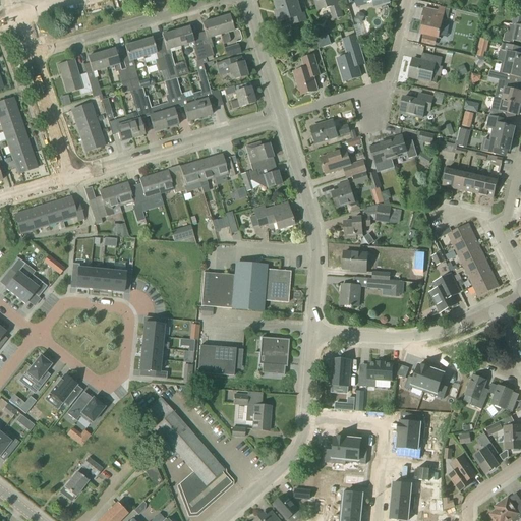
[(301,15),(296,0),(279,0),(274,2),(278,15),(276,16),(278,23),(281,22),(283,29),(306,21),(304,14),(301,15)]
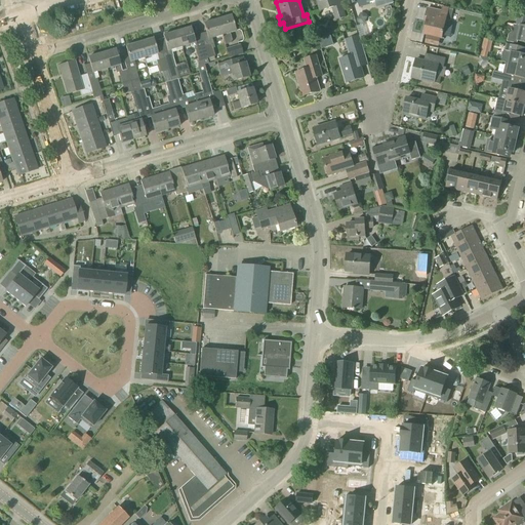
[(336,6),(333,0),(316,0),(320,11),(332,7),(336,21),(346,17),(341,4),(336,6)]
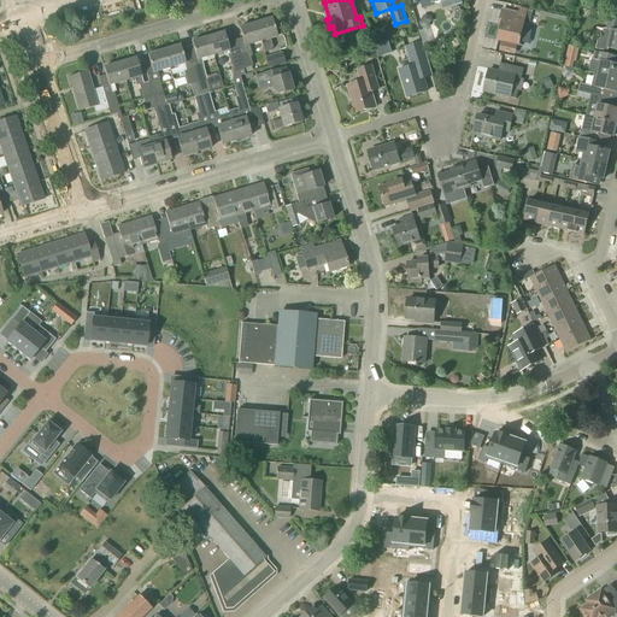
[(526,16),(503,10),(500,18),(503,19),(498,41),(518,46),(523,25),(529,27),(530,22),(533,22),(534,13),(527,11),(526,16)]
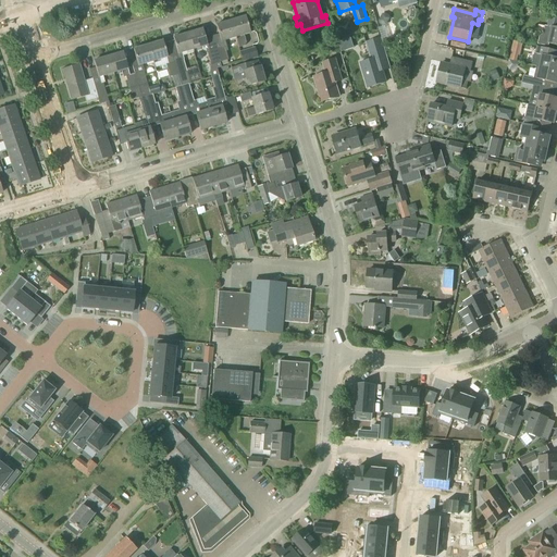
[(246,44),(245,38),(244,36),(250,34),(245,16),(230,21),(235,38),(238,48),(245,46),(246,44)]
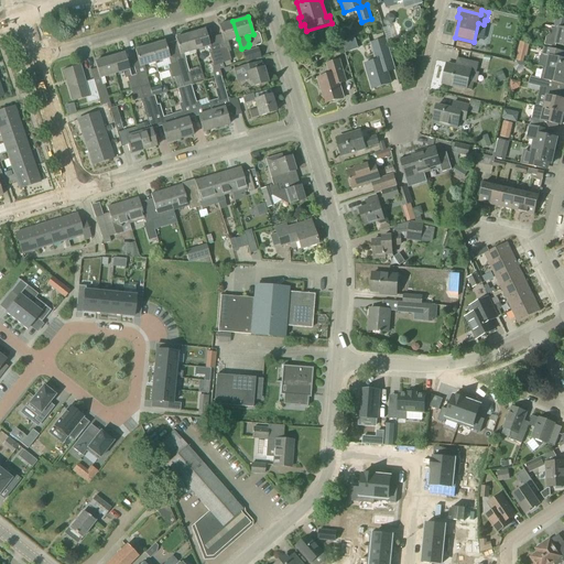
[(563,20),(556,19),(554,28),(552,26),(550,35),(546,38),(544,45),(555,49),(556,45),(563,46),(563,20)]
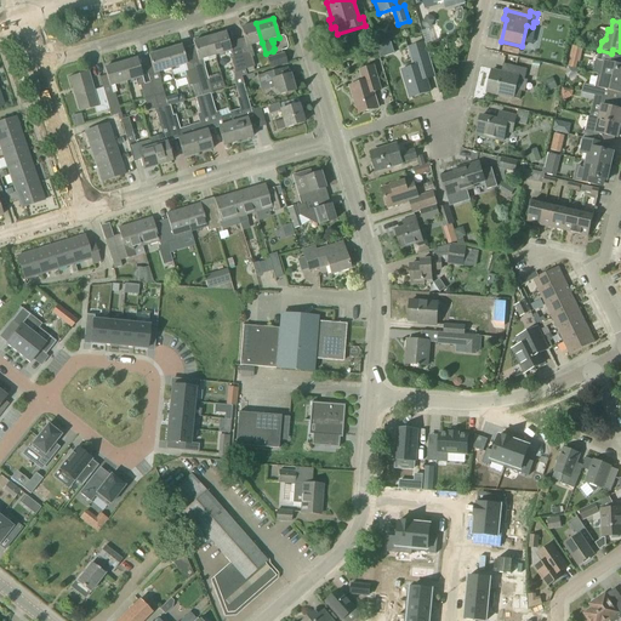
[(256,23),(240,28),(243,39),(245,47),(250,46),(262,43),(256,23)]
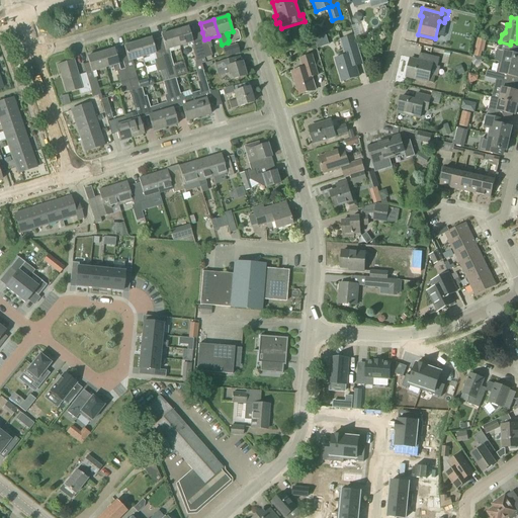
[(195,70),(196,72),(202,70),(202,71),(203,71),(201,65),(205,64),(205,62),(196,34),(190,35),(188,27),(174,31),(179,48),(192,44),(194,49),(192,50),(195,61),(195,70)]
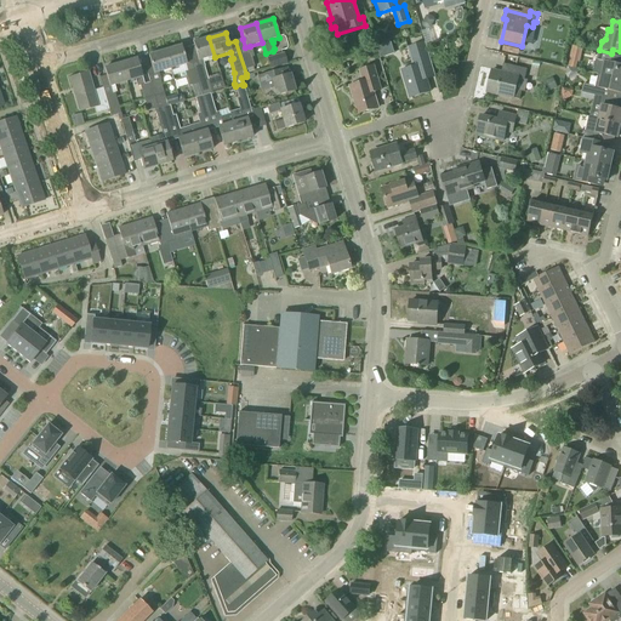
[(210,93),(212,93),(204,67),(205,67),(203,61),(215,57),(209,38),(193,43),(193,46),(188,47),(203,96),(210,93)]
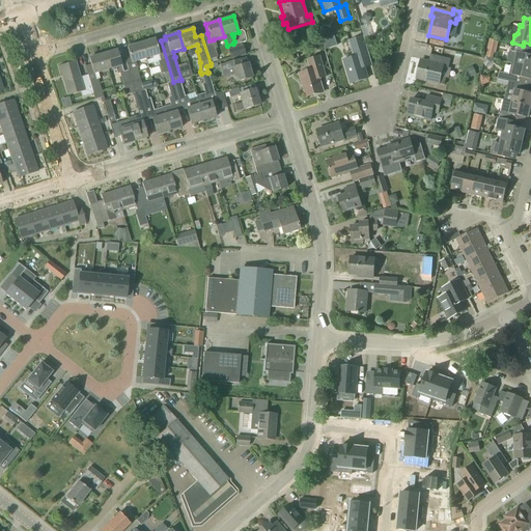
[(362,37),(360,32),(352,35),(353,39),(348,42),(353,58),(343,61),(351,84),(367,79),(364,67),(372,65),(364,37),(362,37)]
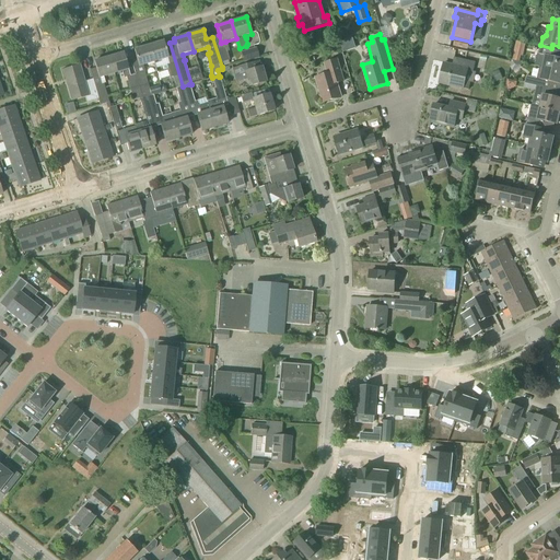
[(183,86),(170,43),(164,44),(163,42),(149,46),(153,62),(155,69),(166,66),(170,78),(173,78),(176,89),(183,86)]
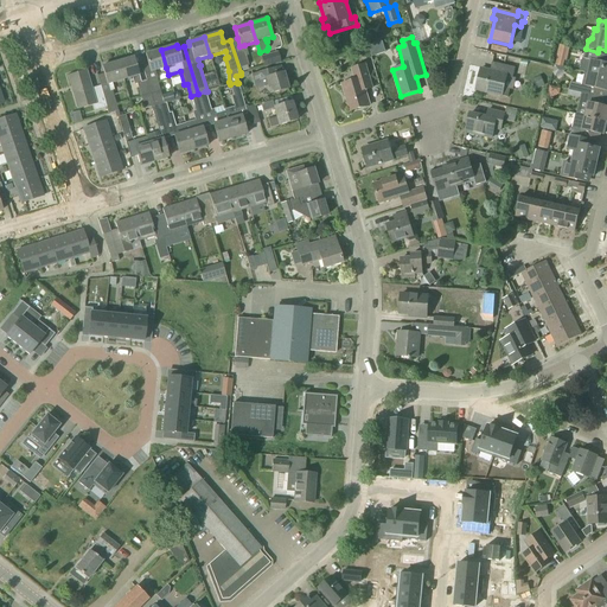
[(560,45),(555,65),(563,68),(568,48),(560,45)]
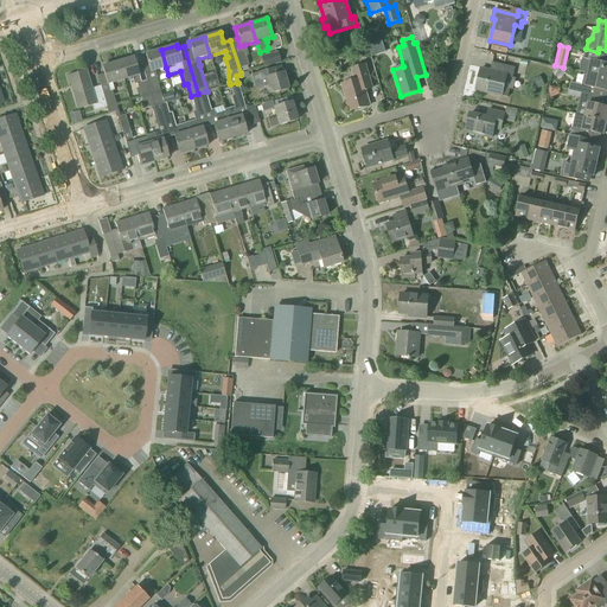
[(151,72),(166,68),(161,50),(145,55),(151,72)]
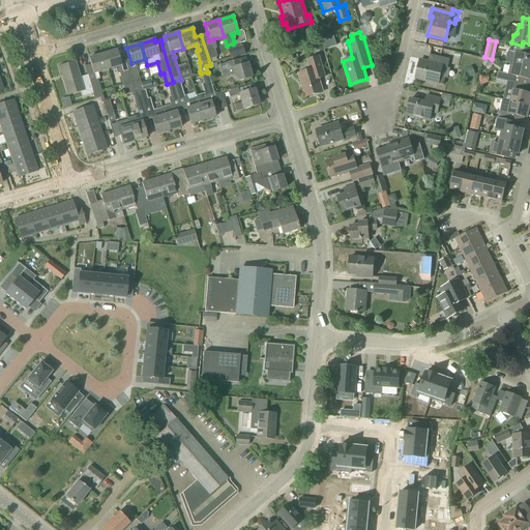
[(529,68),(529,56),(522,55),(524,48),(511,45),(508,58),(514,59),(513,64),(529,68)]
